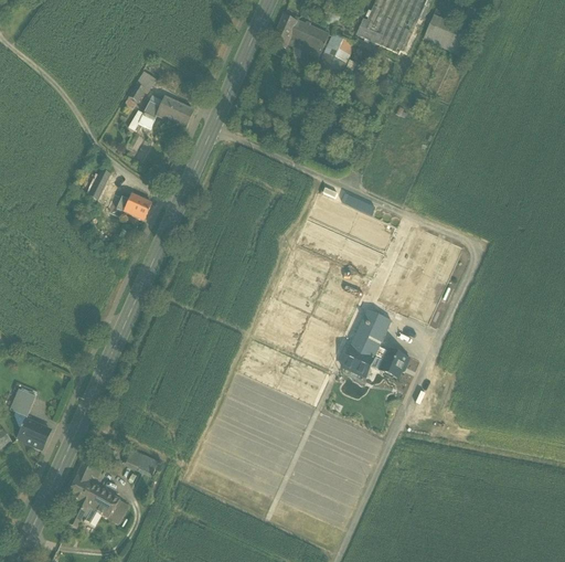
[(360,35),(360,36),(398,53),(400,51),(422,0),(376,0),(366,21),(360,35)]
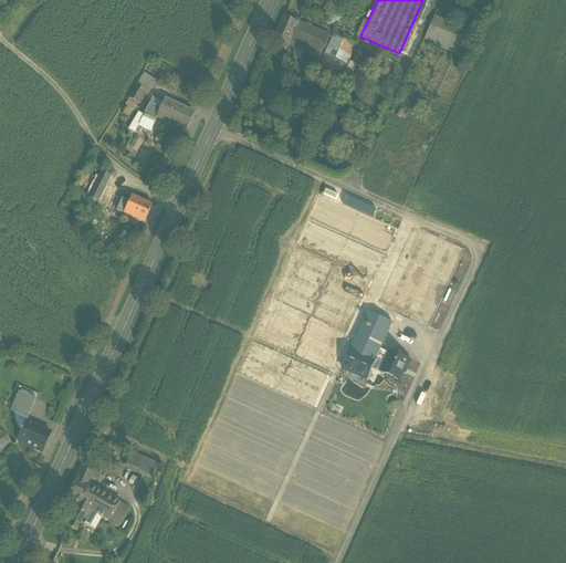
[(422,0),(400,51),(408,54),(432,0),(422,0)]
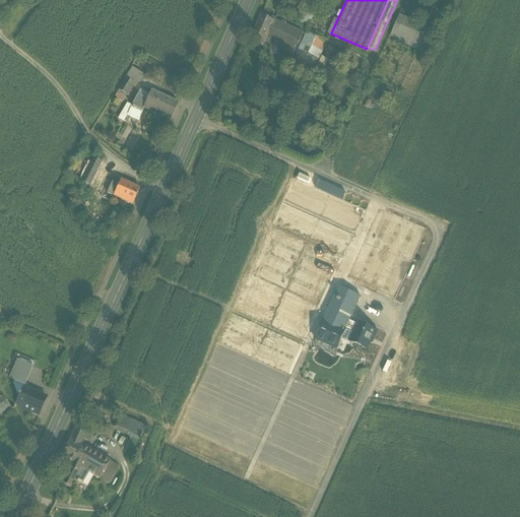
[(402,11),(394,29),(426,45),(435,26),(402,11)]
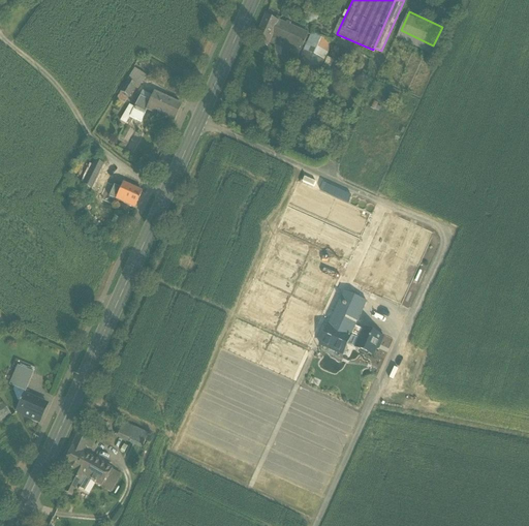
[(278,20),(266,14),(263,20),(276,25),(278,20)]
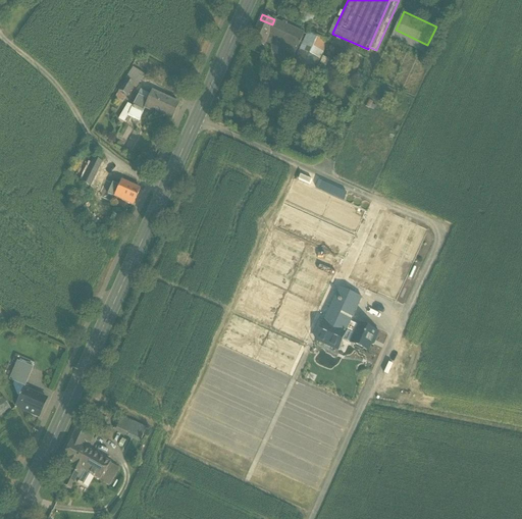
[(336,18),(330,32),(332,33),(338,19),(336,18)]
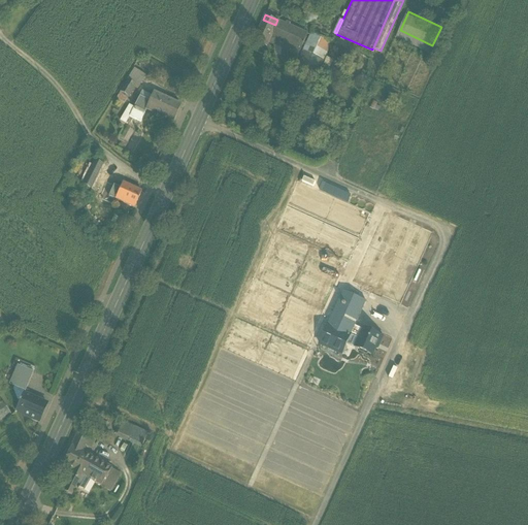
[(275,25),(263,20),(254,38),(266,44),(271,34),(275,25)]
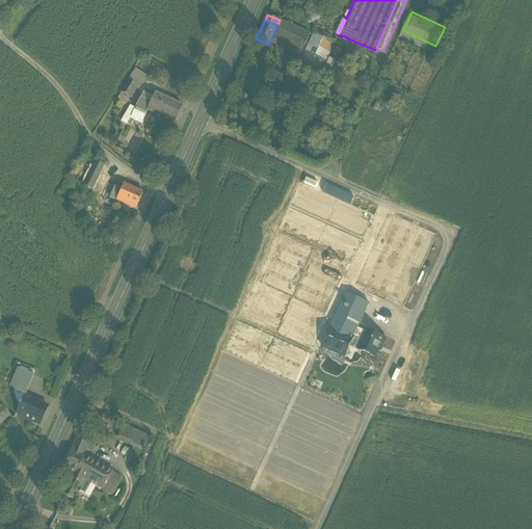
[(293,26),(280,20),(277,25),(273,34),(287,41),(293,26)]
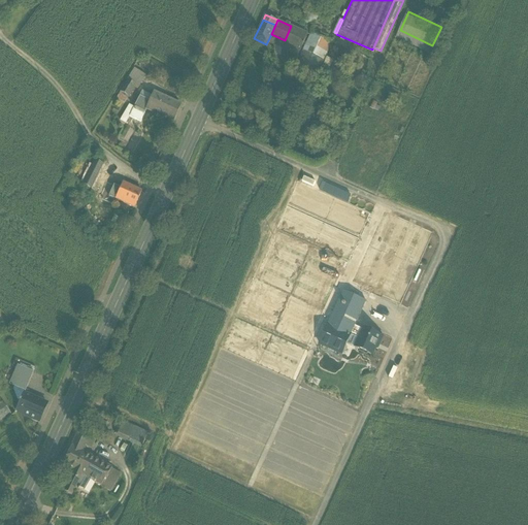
[(291,26),(285,40),(282,46),(297,53),(306,32),(291,26)]
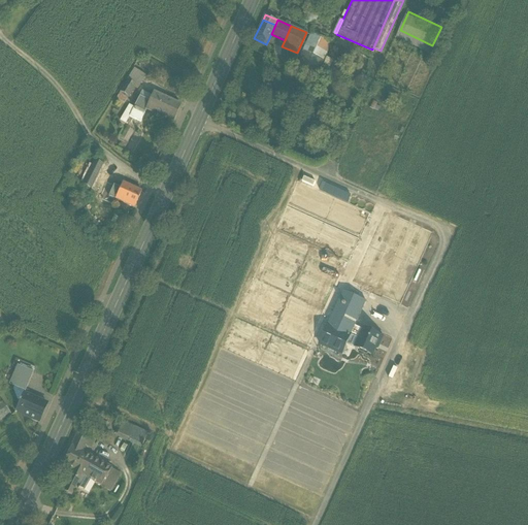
[(309,35),(296,65),(307,70),(325,32),(311,27),(308,34),(309,35)]
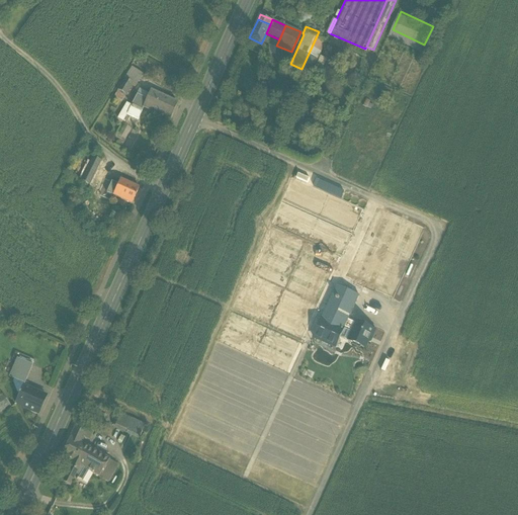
[(320,32),(303,70),(309,72),(326,35),(320,32)]
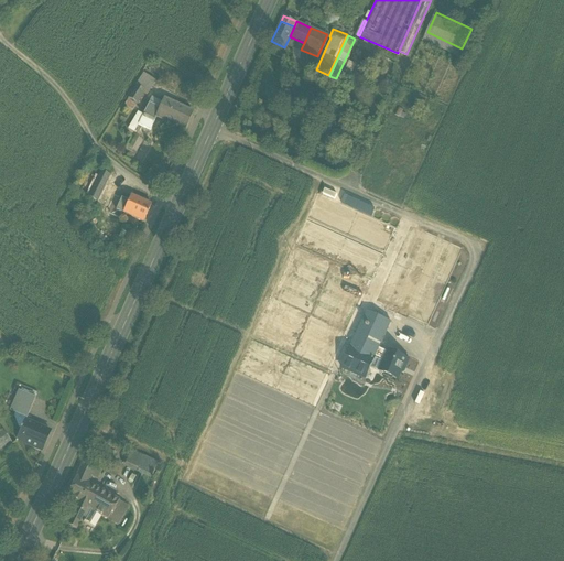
[(144,69),(139,77),(151,85),(155,76),(144,69)]
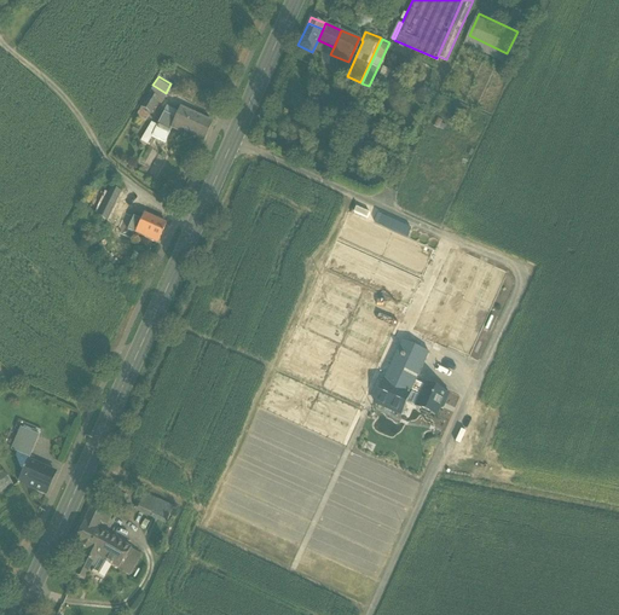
[(166,93),(152,85),(148,92),(157,98),(161,100),(166,93)]
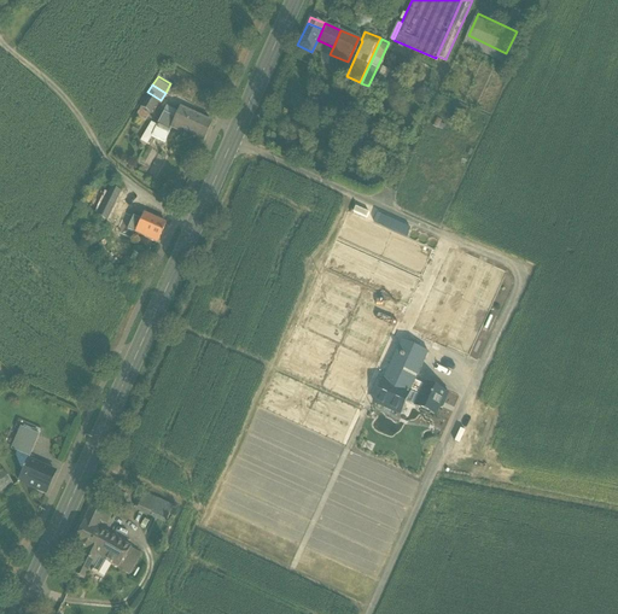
[(157,98),(147,92),(140,105),(149,111),(157,98)]
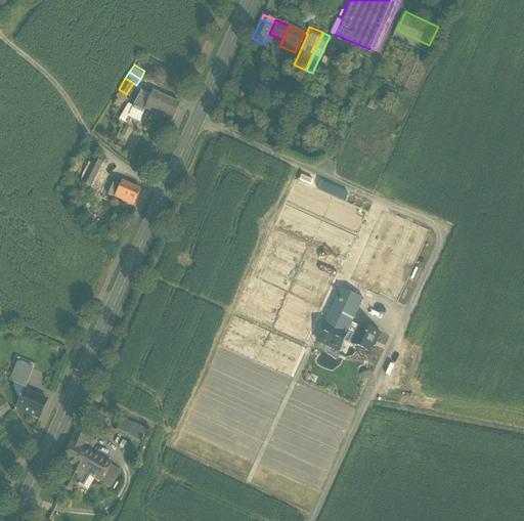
[(126,94),(119,89),(115,96),(122,100),(126,94)]
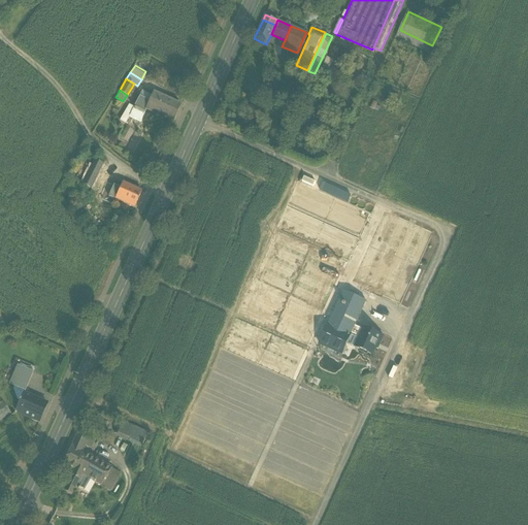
[(180,103),(153,91),(147,99),(138,95),(132,105),(133,106),(132,107),(134,108),(134,107),(143,112),(145,108),(172,120),(180,103)]
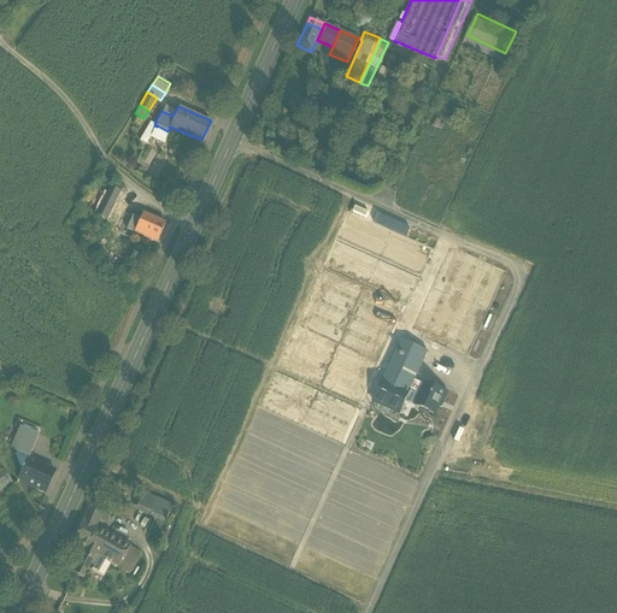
[(150,121),(144,130),(150,134),(154,125),(156,124),(154,123),(150,121)]
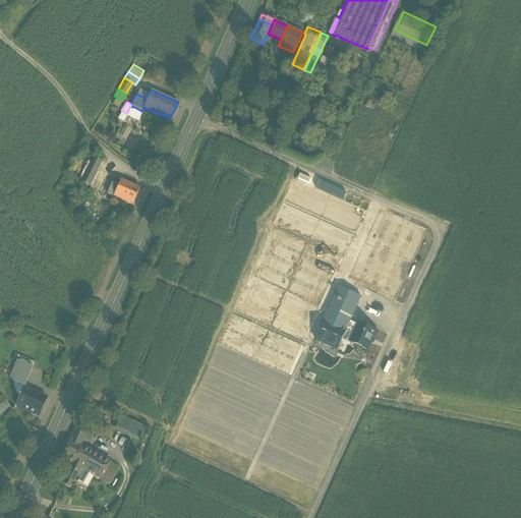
[(130,106),(126,113),(137,119),(141,111),(132,106),(132,107),(130,106)]
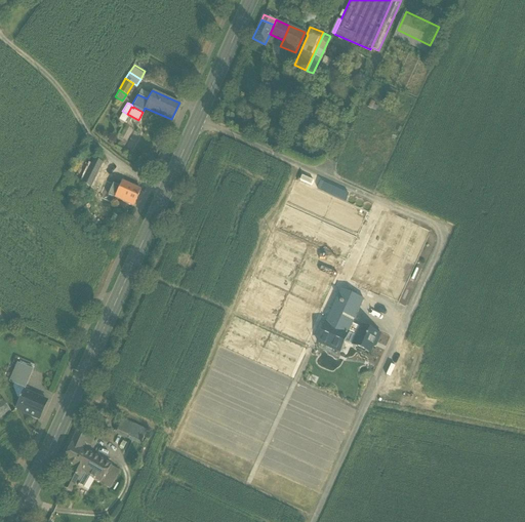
[(123,121),(127,114),(122,111),(118,118),(123,121)]
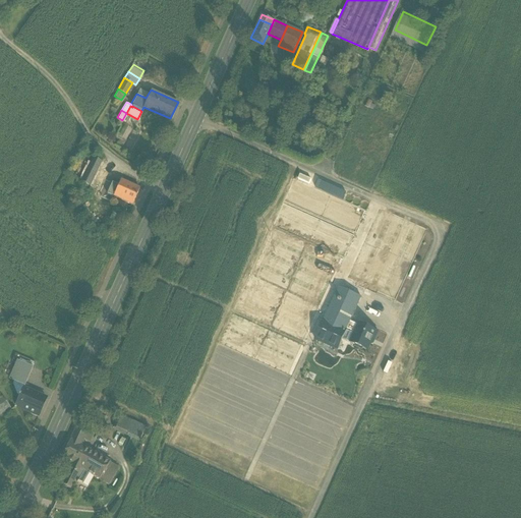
[(98,171),(88,166),(80,180),(92,185),(98,171)]
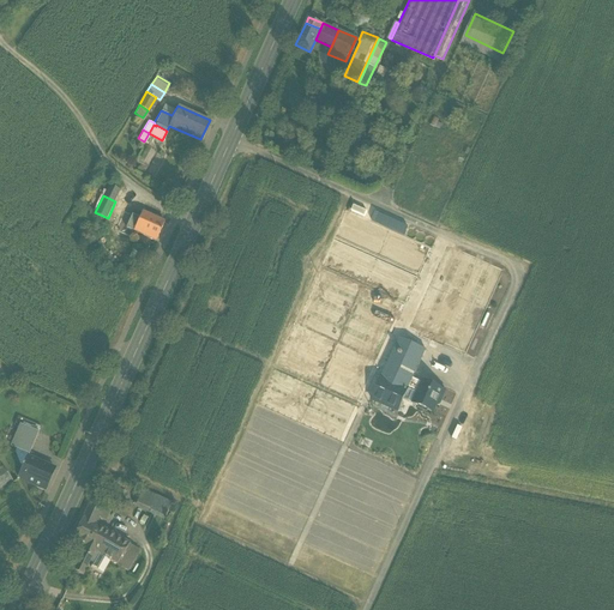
[(369,218),(404,234),(410,222),(375,206),(369,218)]
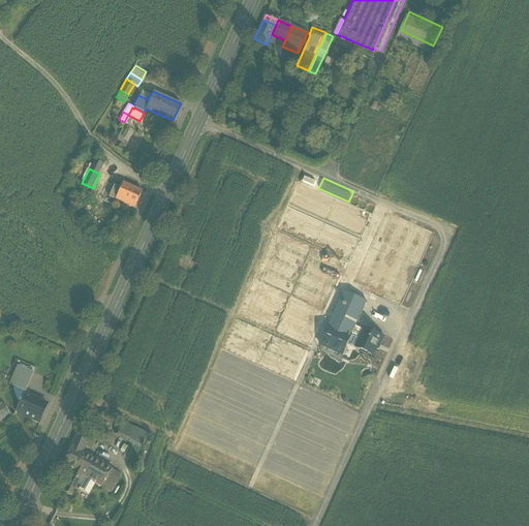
[(362,234),(372,213),(348,202),(318,188),(299,179),(288,202),(362,234)]
